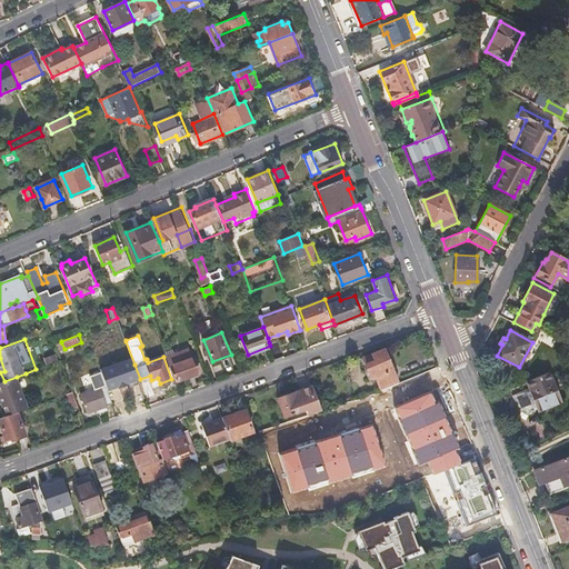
[(135,365),(126,341),(96,352),(105,377),(113,372),(115,373),(126,370),(125,368),(135,365)]
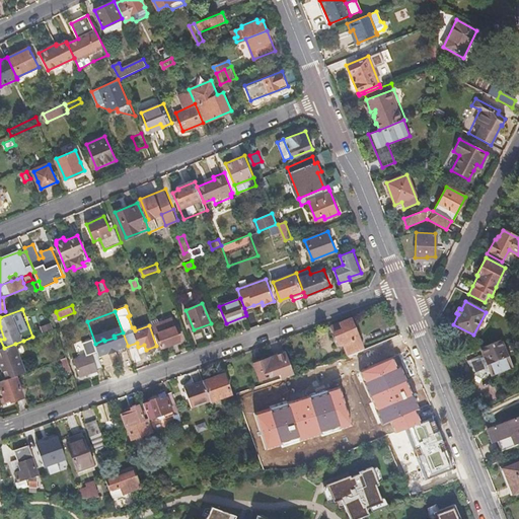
[(348,354),(364,348),(351,316),(341,321),(343,326),(334,330),(340,344),(343,342),(348,354)]
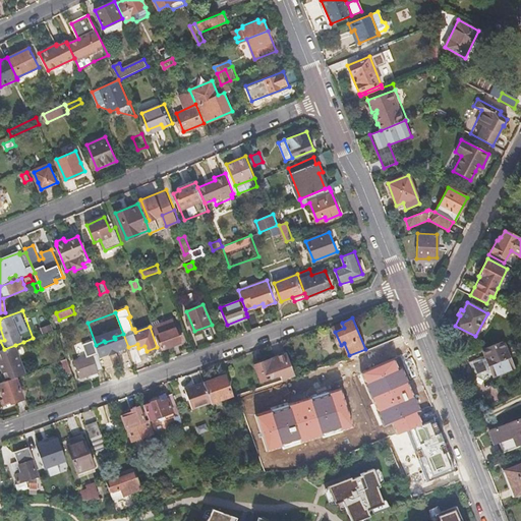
[(172,320),(154,327),(163,349),(183,341),(177,327),(175,328),(172,320)]
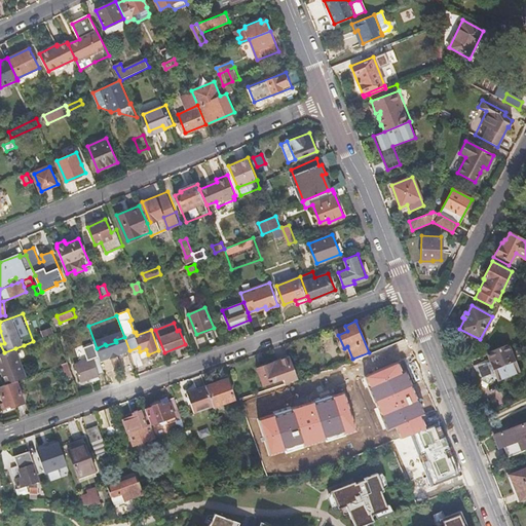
[(347,331),(345,326),(336,329),(338,335),(347,331)]
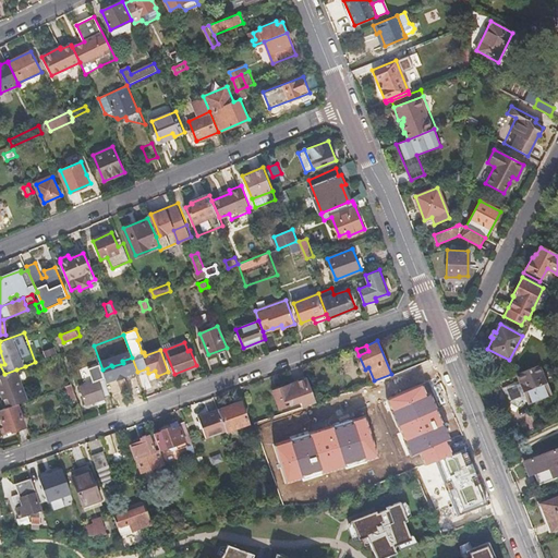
[(540,366),(518,374),(529,402),(532,401),(548,395),(549,393),(540,366)]
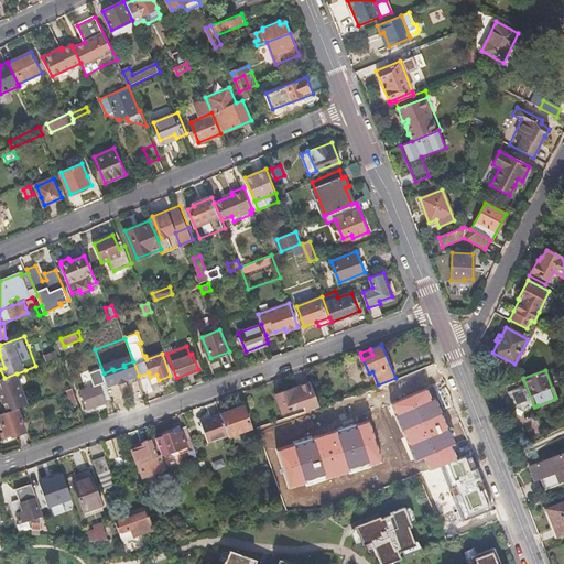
[(4,378),(0,379),(0,397),(0,398),(2,398),(8,412),(19,408),(28,404),(17,373),(4,378)]
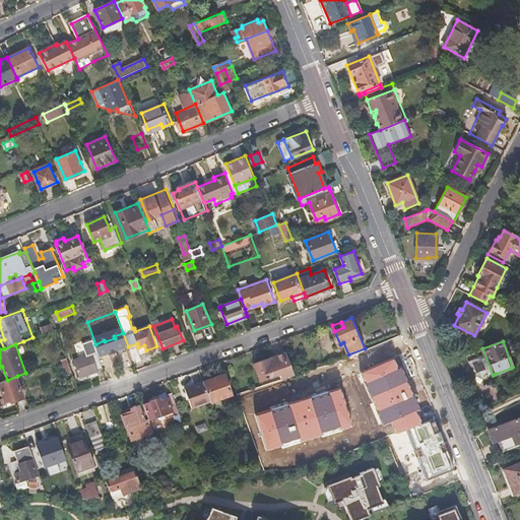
[(104,368),(98,351),(74,361),(80,377),(89,373),(98,370),(104,368)]
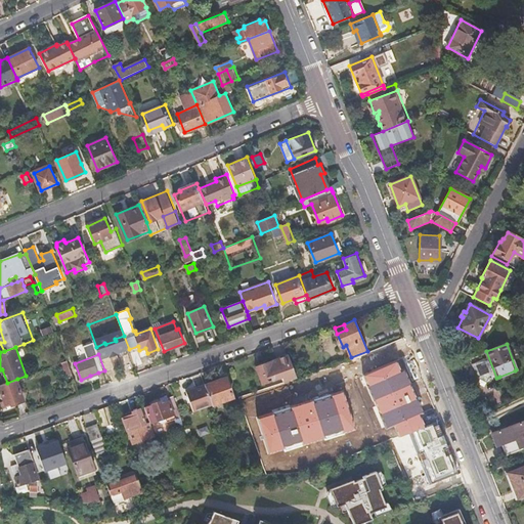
[(297,378),(289,354),(256,365),(262,382),(281,376),(285,382),(297,378)]
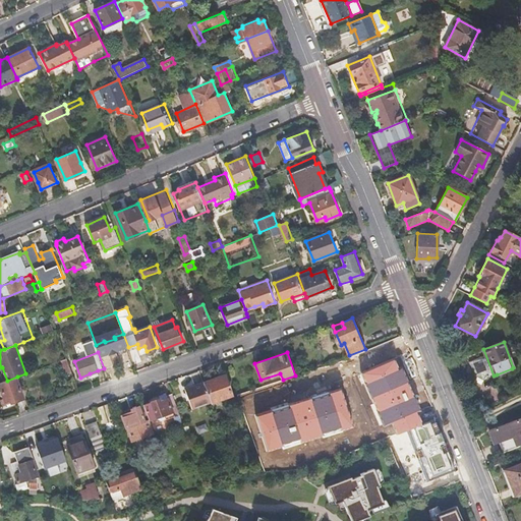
[(66,373),(72,371),(67,358),(61,360),(66,373)]
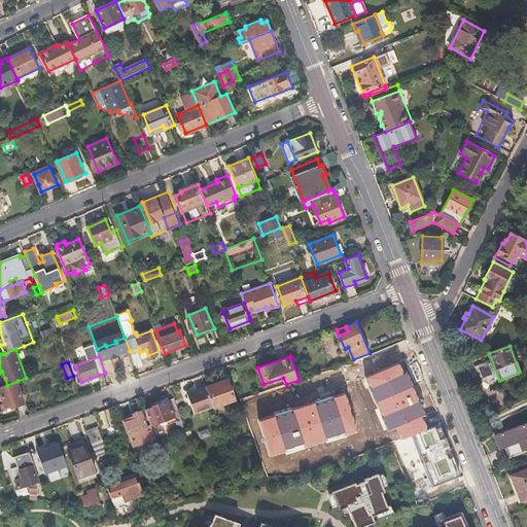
[(518,373),(502,379),(503,382),(519,376),(518,373)]
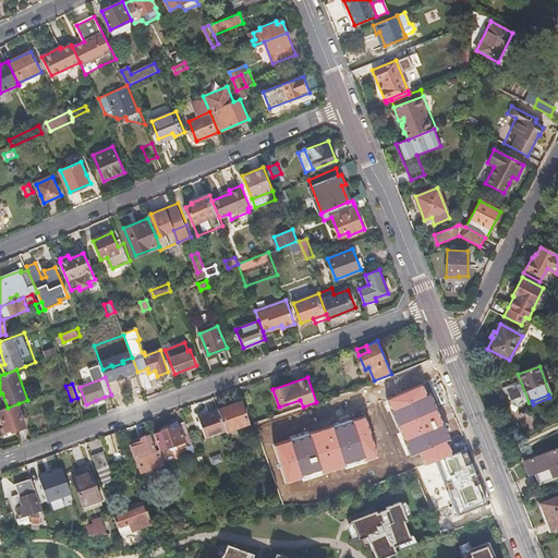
[(226,429),(226,432),(250,422),(241,400),(218,409),(226,429)]
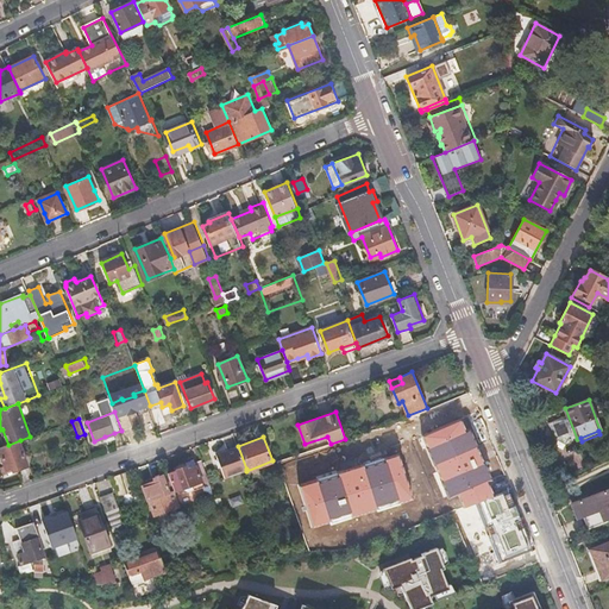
[(8,445),(0,447),(0,452),(7,469),(11,468),(13,472),(30,465),(20,440),(8,445)]
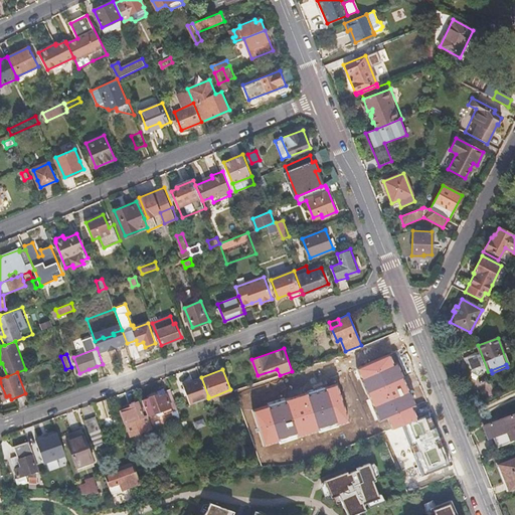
[(208,396),(201,377),(184,383),(191,403),(208,396)]
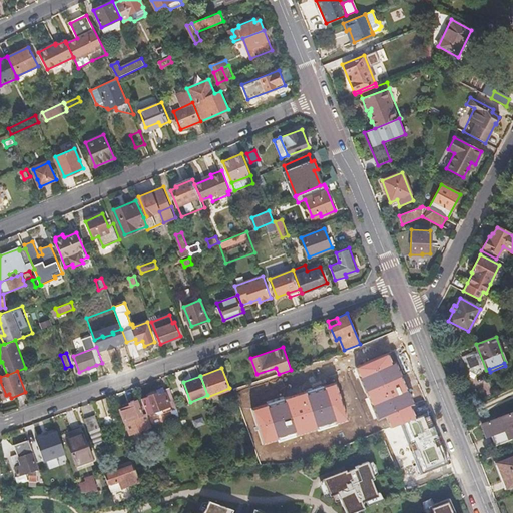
[(177,407),(170,387),(141,397),(142,399),(147,414),(162,408),(164,413),(171,410),(177,407)]
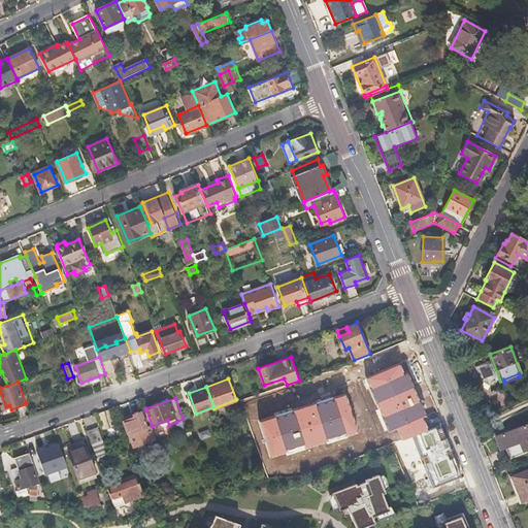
[(484,405),(475,409),(480,422),(489,418),(484,405)]
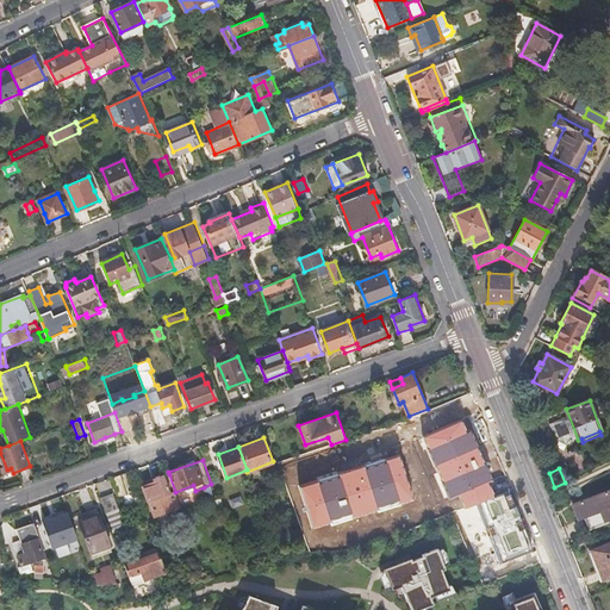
[(156,516),(181,506),(175,492),(169,474),(165,475),(163,473),(154,478),(155,480),(144,485),(156,516)]
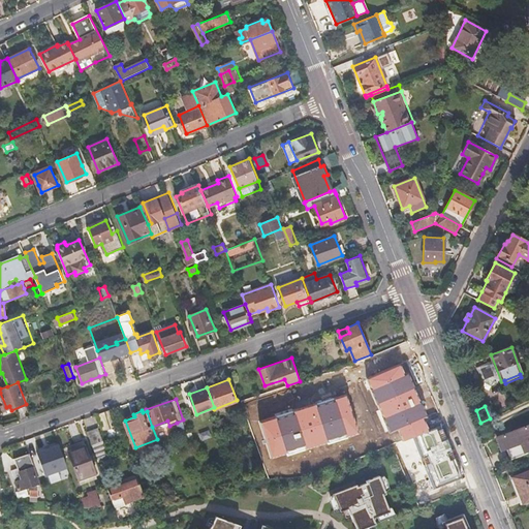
[(182,437),(189,435),(183,419),(177,423),(182,437)]
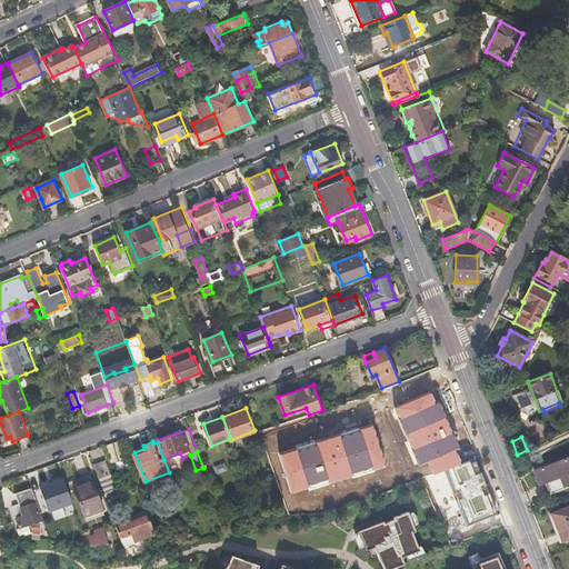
[(562,487),(568,483),(568,457),(533,471),(539,485),(545,482),(550,496),(563,489),(562,487)]
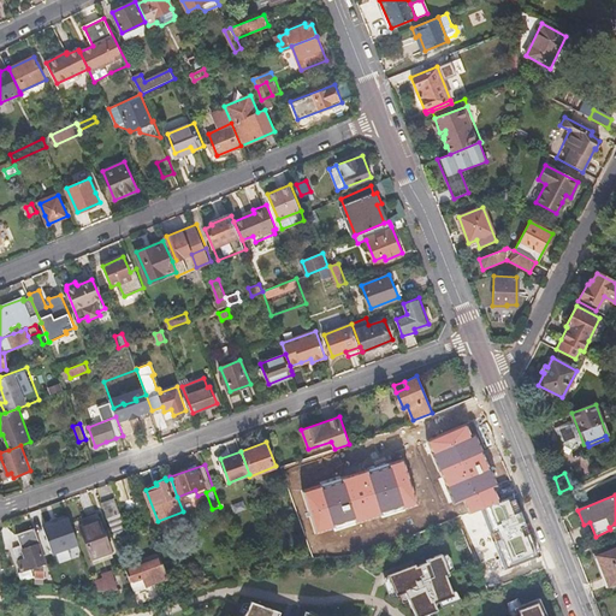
[(116,497),(102,502),(113,533),(126,528),(116,497)]
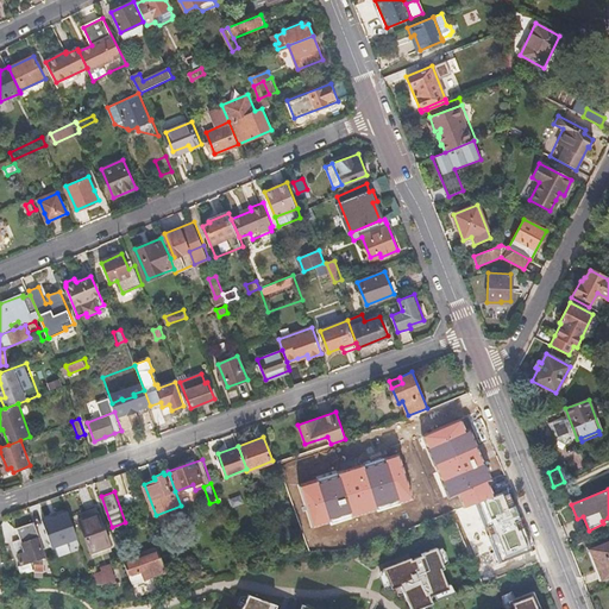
[(506,494),(504,491),(475,504),(498,564),(507,560),(507,562),(532,551),(515,506),(510,507),(506,494)]
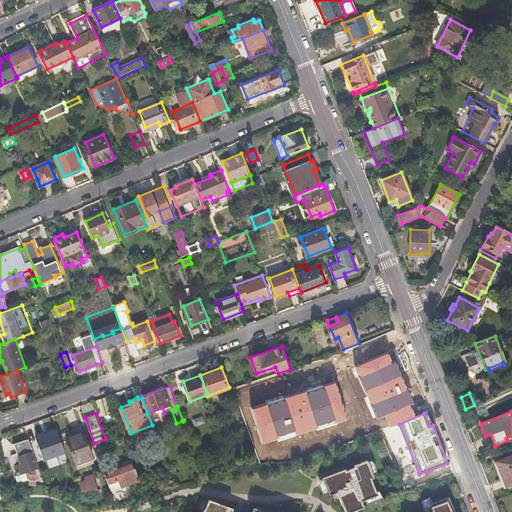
[(82,426),(65,432),(78,469),(95,463),(82,426)]
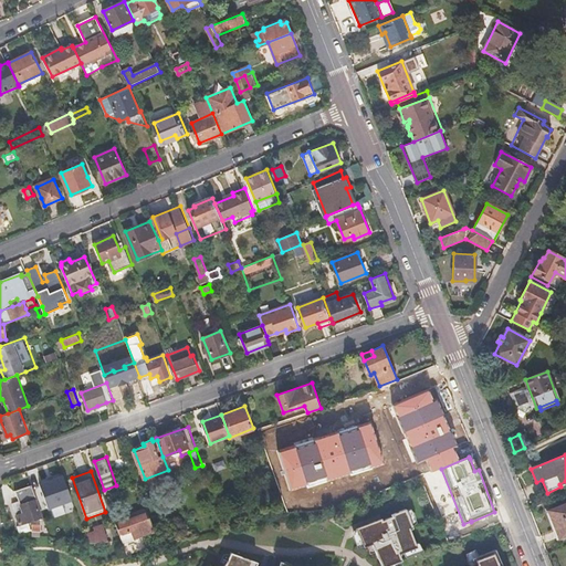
[(49,509),(72,499),(63,474),(40,484),(41,489),(48,503),(49,509)]
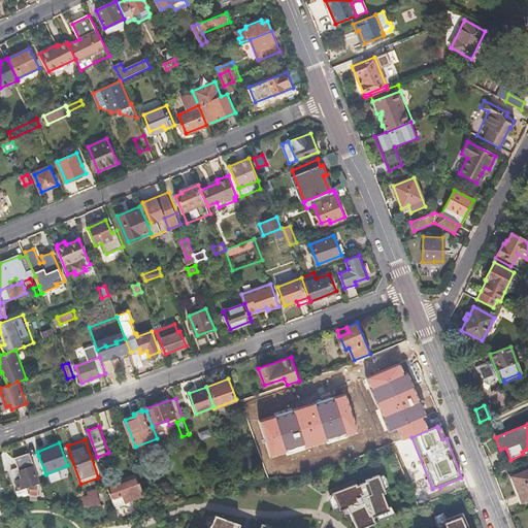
[(14,458),(18,467),(11,469),(14,479),(15,480),(20,490),(38,482),(33,466),(34,466),(32,458),(30,453),(14,458)]
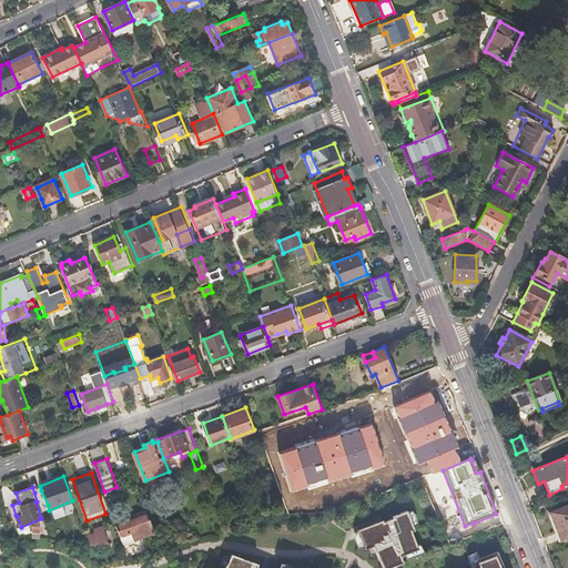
[(40,508),(48,505),(41,490),(34,493),(37,501),(40,508)]
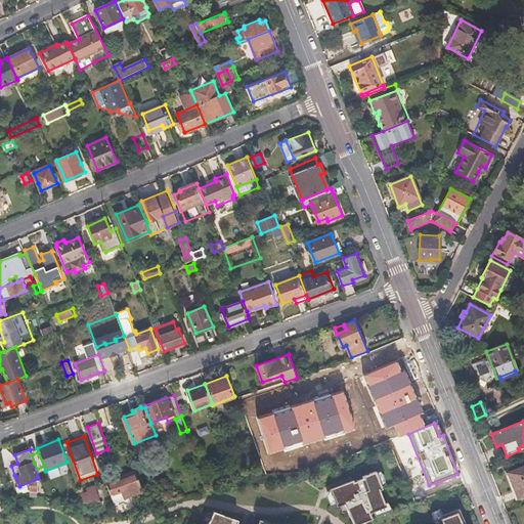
[(523,466),(508,474),(517,499),(523,495),(523,466)]
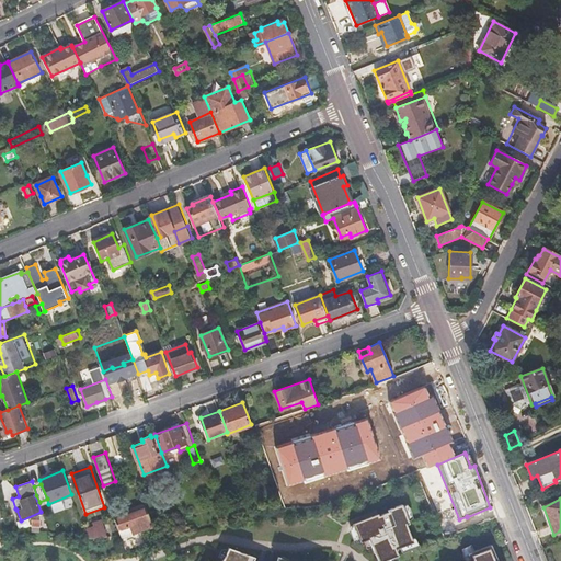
[(378,506),(359,514),(365,528),(367,527),(371,537),(369,537),(378,560),(384,560),(399,556),(396,547),(420,537),(411,516),(404,519),(397,502),(380,508),(378,506)]
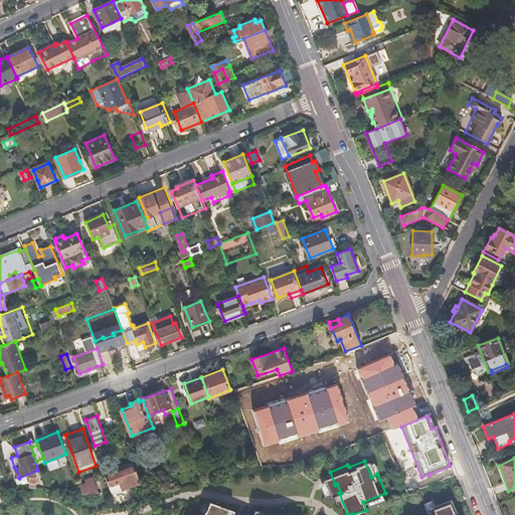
[(140,481),(135,465),(105,476),(111,492),(140,481)]
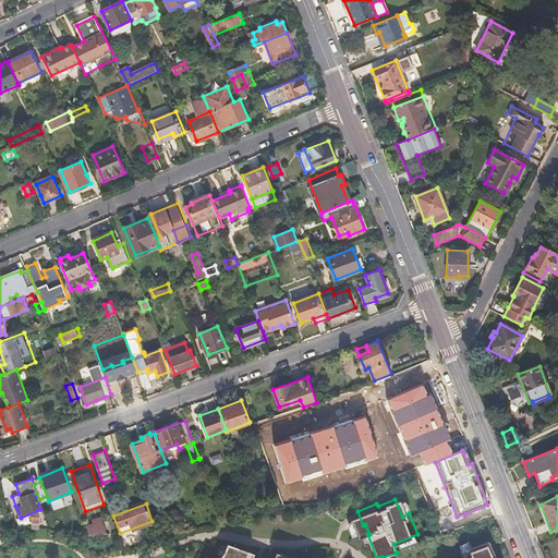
[(94,522),(84,526),(86,533),(97,534),(107,533),(101,517),(93,520),(94,522)]
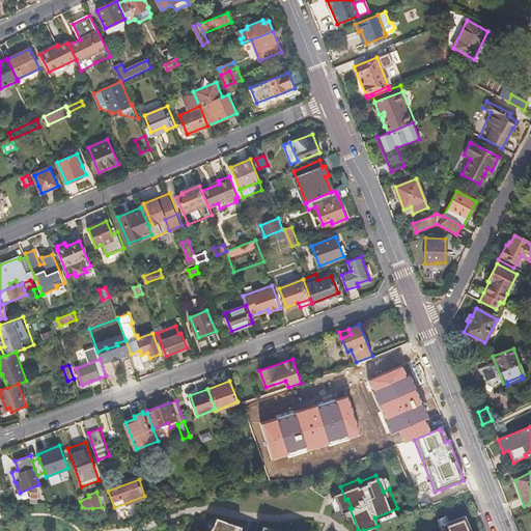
[(439,530),(437,530),(471,530),(467,515),(444,524),(446,530),(443,530),(439,530)]
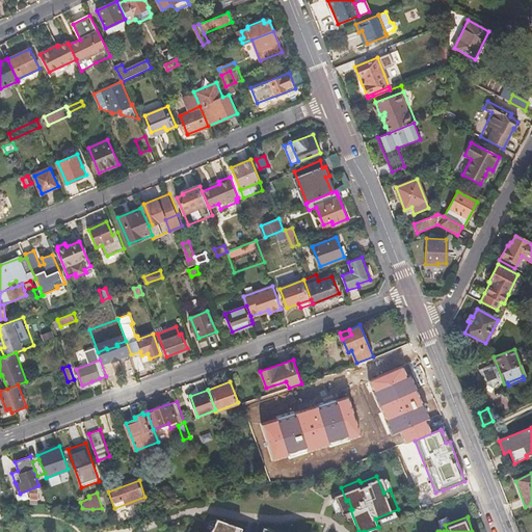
[(212,531),(240,531),(241,529),(217,520),(212,531)]
